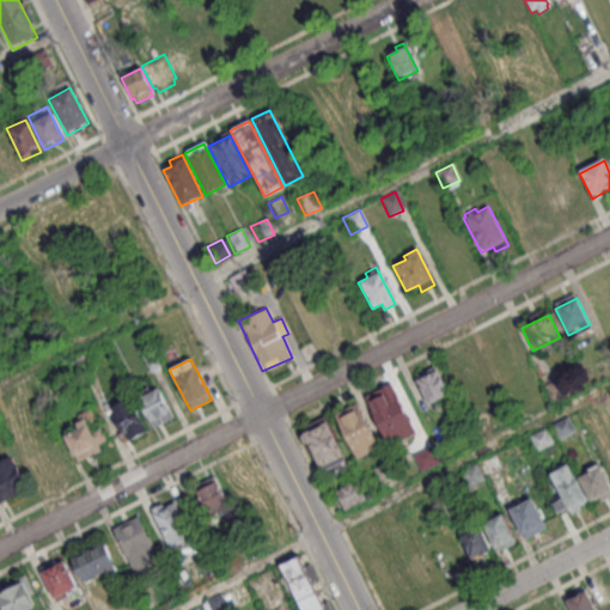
[(414,379),(437,368),(450,394),(426,404),(414,379)]
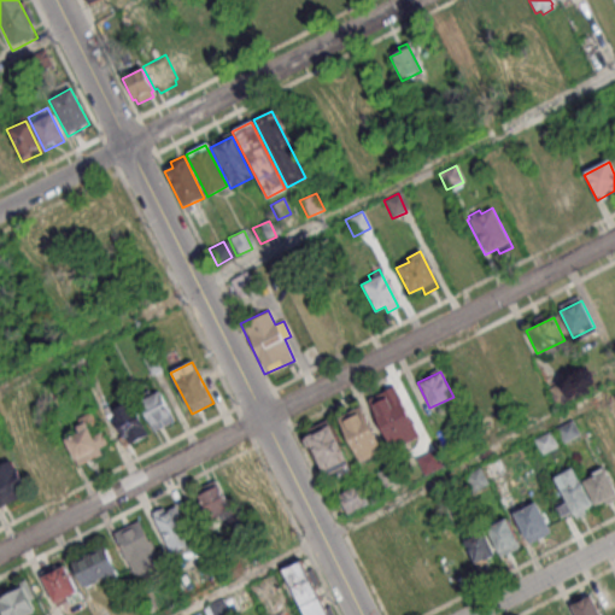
[(365,402),(397,386),(421,435),(390,450),(365,402)]
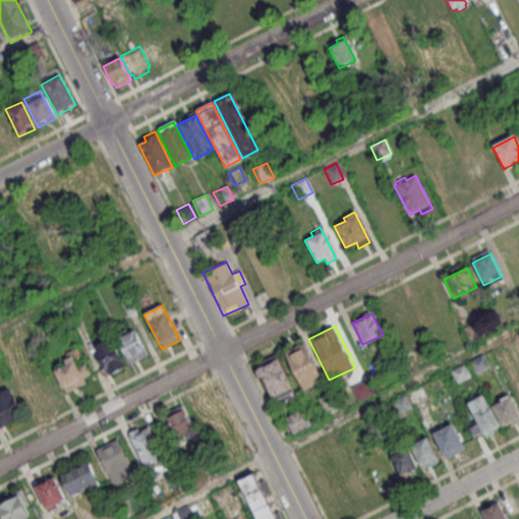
[(117,340),(134,331),(147,355),(130,364),(117,340)]
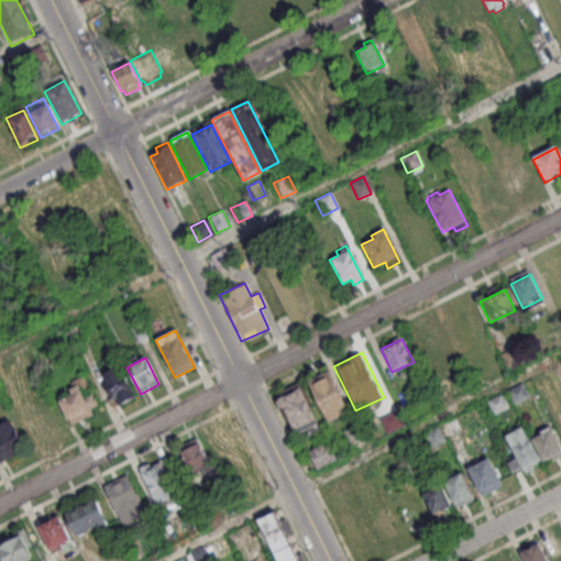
[(119,403),(117,398),(111,400),(103,384),(106,383),(102,376),(116,370),(119,377),(121,376),(132,396),(119,403)]
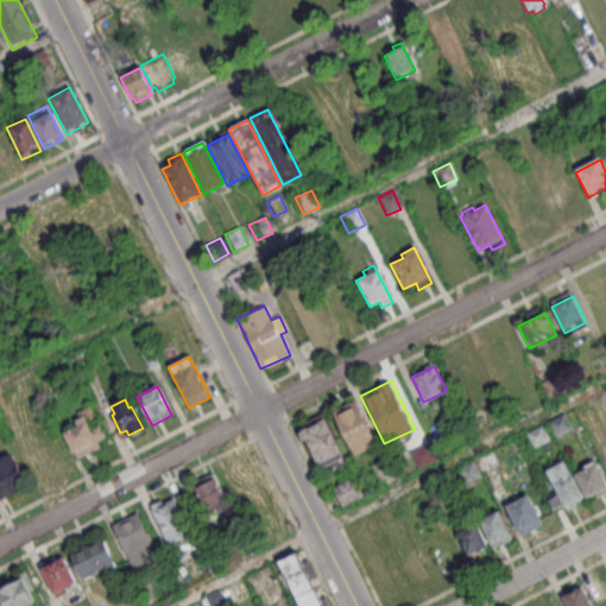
[(330,414),(355,401),(377,444),(352,456),(330,414)]
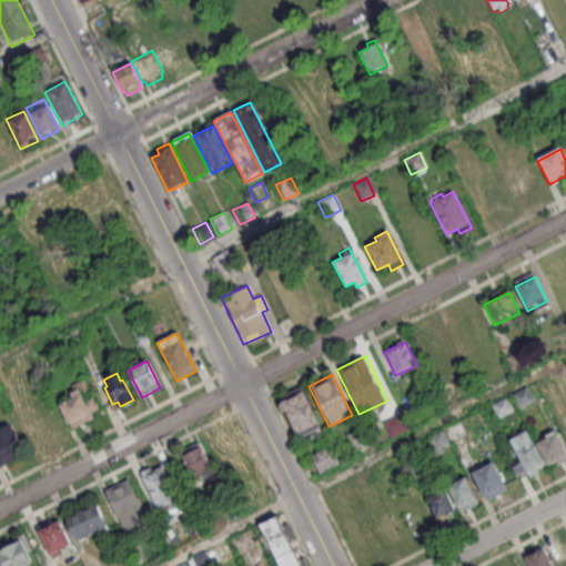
[(71,430),(93,418),(91,413),(98,410),(92,397),(83,402),(81,396),(88,393),(82,381),(70,386),(73,392),(69,394),(71,398),(59,405),(71,430)]
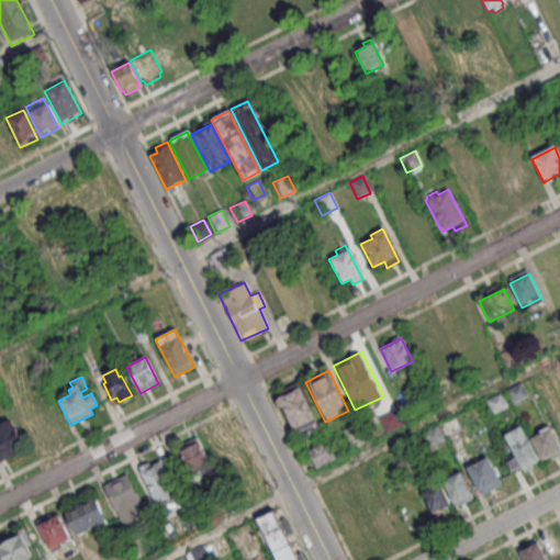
[(504,390),(525,381),(532,395),(512,405),(504,390)]
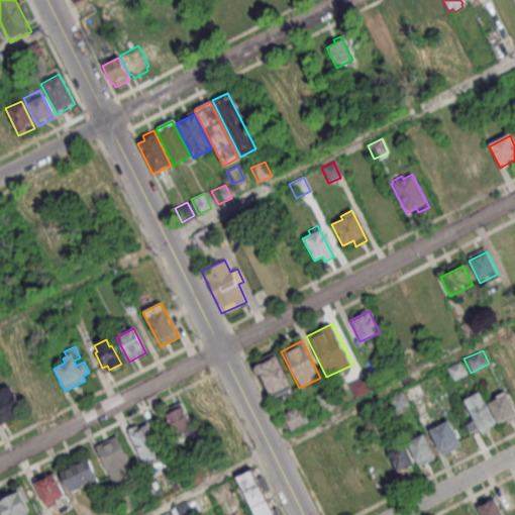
[(253,366),(277,354),(293,387),(270,398),(253,366)]
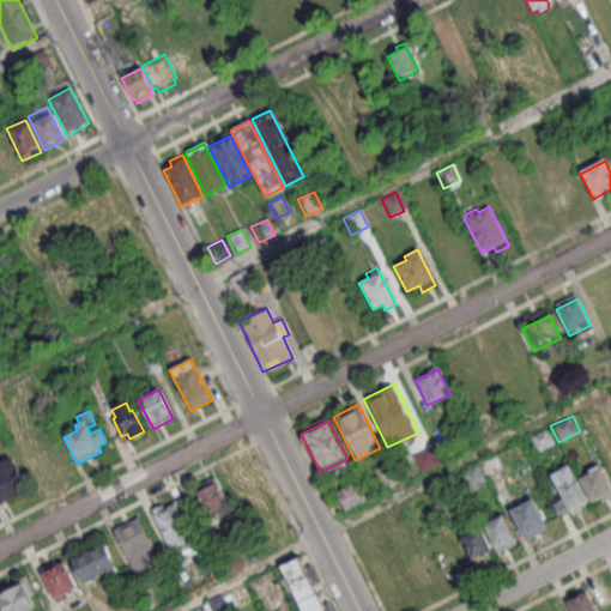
[(528,437),(546,429),(554,445),(536,454),(528,437)]
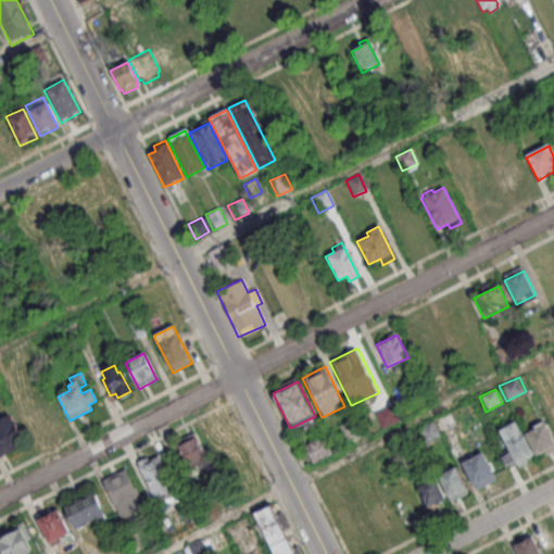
[(391,407),(399,422),(382,430),(375,415),(391,407)]
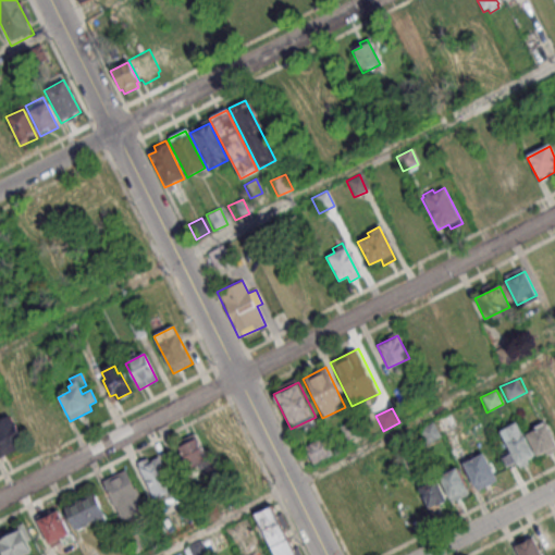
[(0,420),(9,416),(23,445),(0,456),(0,420)]
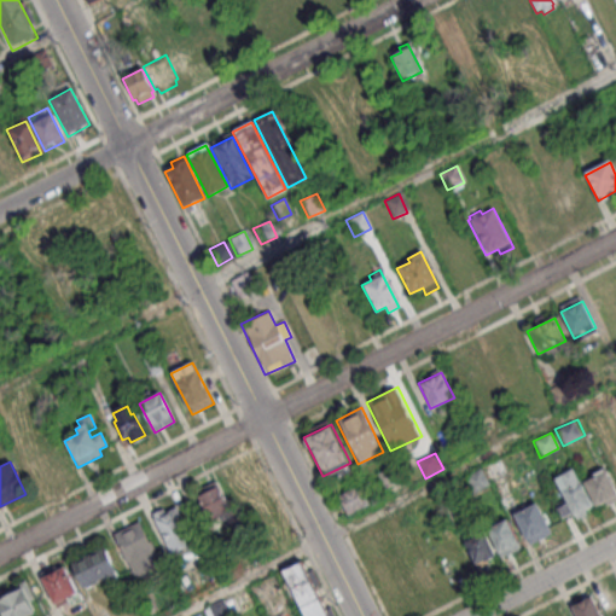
[(394,465),(402,482),(385,490),(377,475),(394,465)]
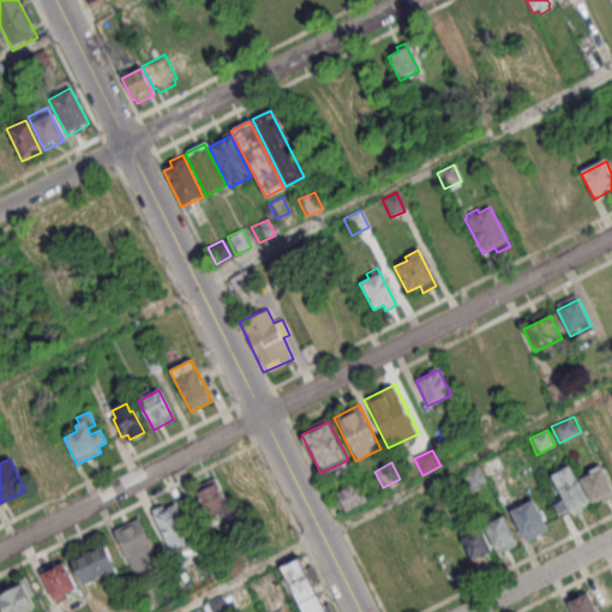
[(550,477),(569,467),(588,505),(569,515),(550,477)]
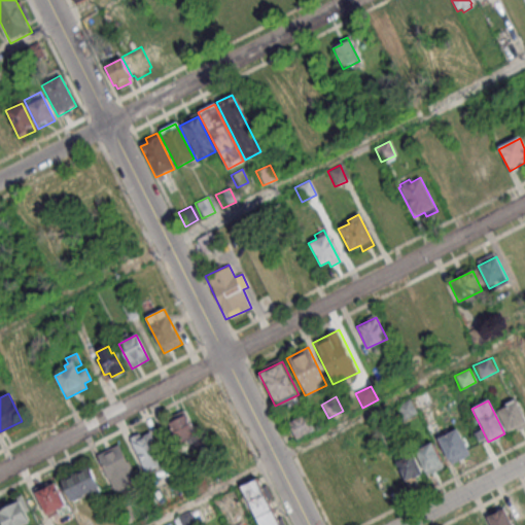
[(515,401),(524,422),(506,432),(496,411),(515,401)]
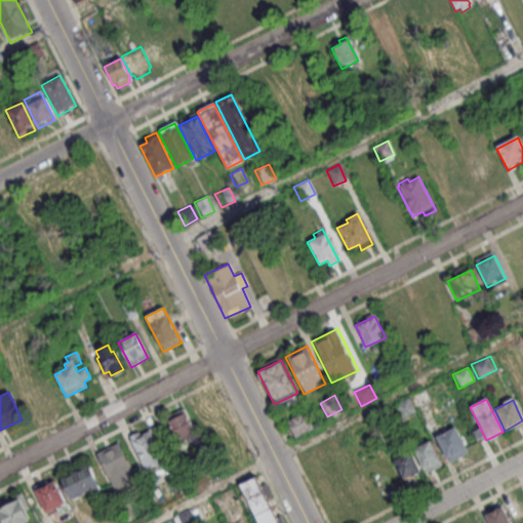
[(164,418),(176,443),(194,435),(182,410),(164,418)]
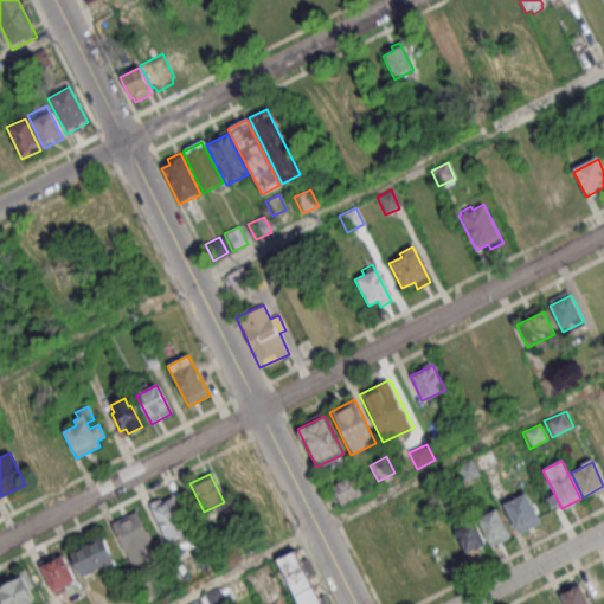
[(349,479),(359,496),(338,507),(329,488),(349,479)]
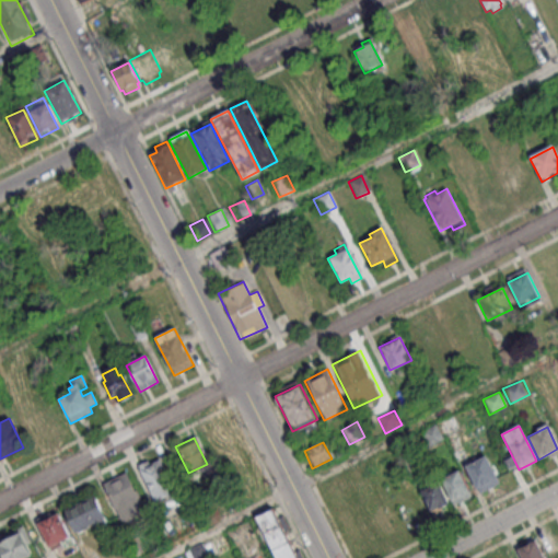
[(465,466),(485,456),(498,483),(478,492),(465,466)]
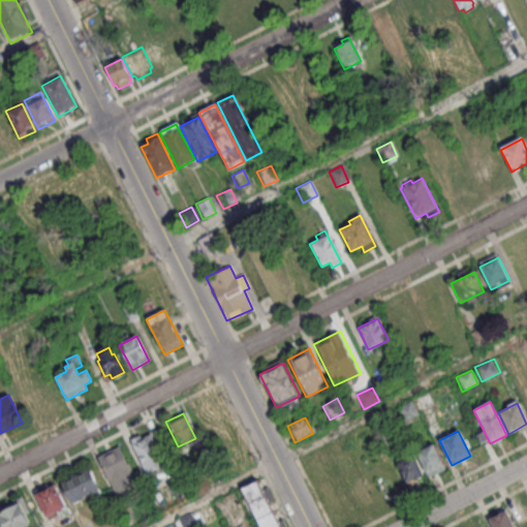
[(126,440),(146,476),(155,471),(157,475),(166,470),(149,436),(141,440),(137,434),(126,440)]
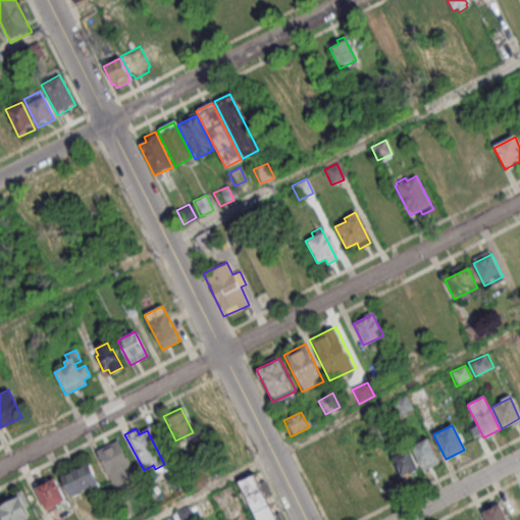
[(94,452),(114,488),(136,477),(115,439),(94,452)]
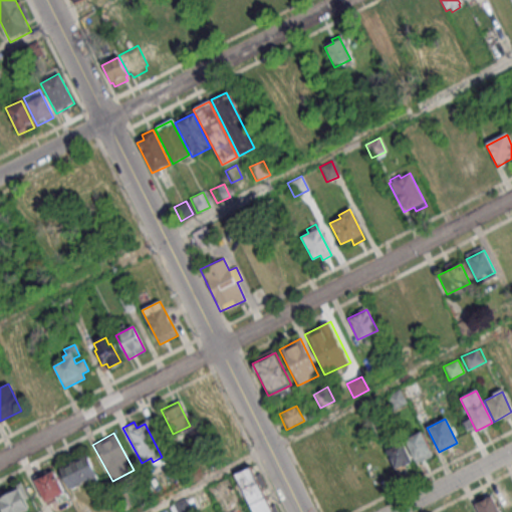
[(422,433),(433,455),(416,463),(405,441),(422,433)]
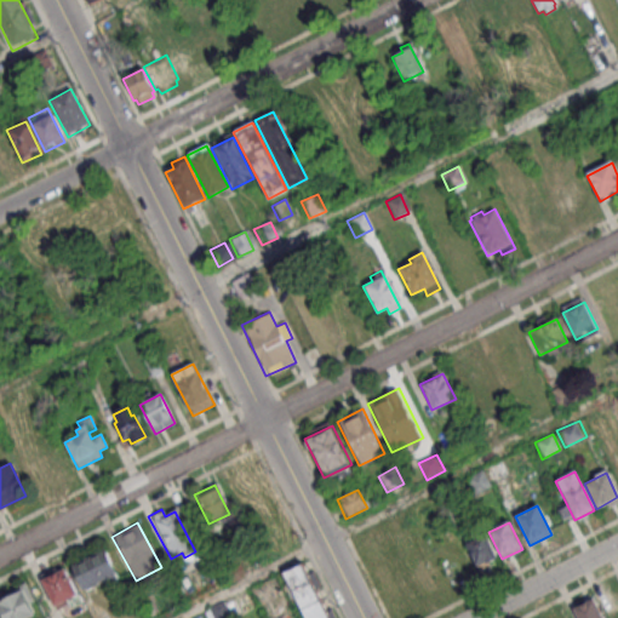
[(475,568),(462,543),(484,532),(496,558),(475,568)]
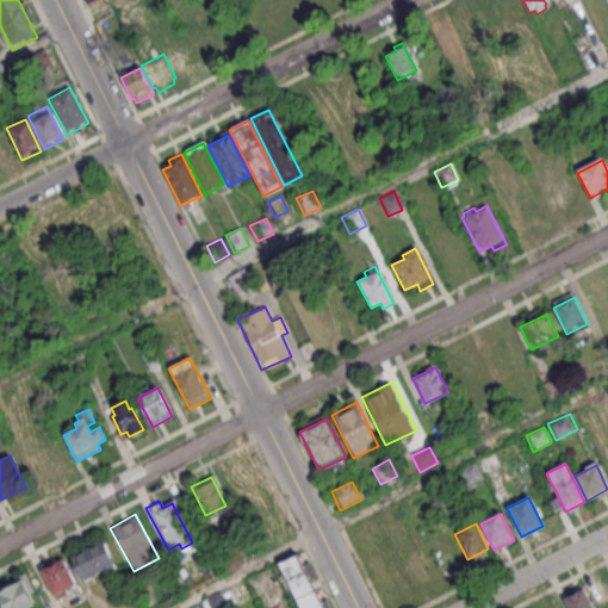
[(69,556),(81,582),(100,572),(104,576),(116,571),(100,540),(69,556)]
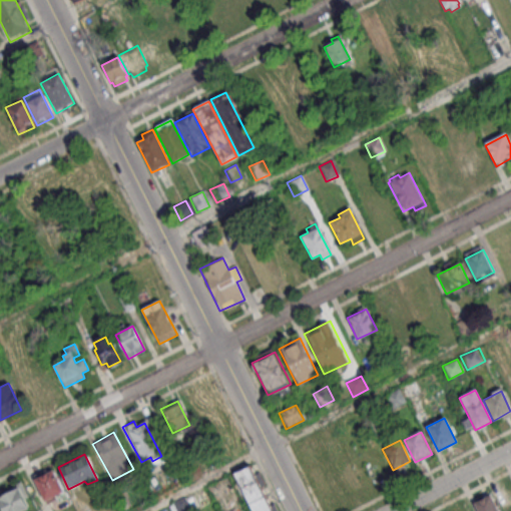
[(249,510),(232,474),(248,466),(270,510),(249,510)]
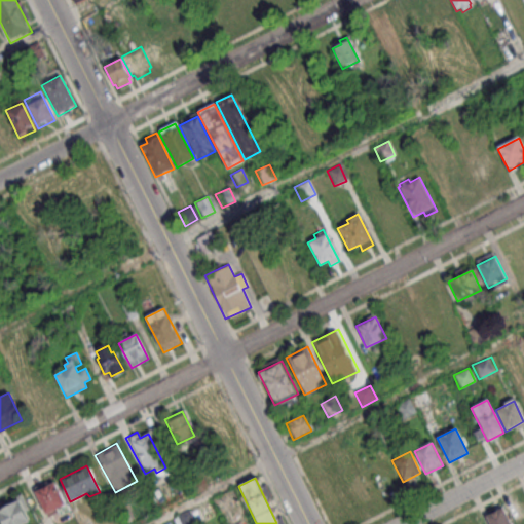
[(33,490),(46,518),(57,513),(58,517),(68,512),(52,481),(33,490)]
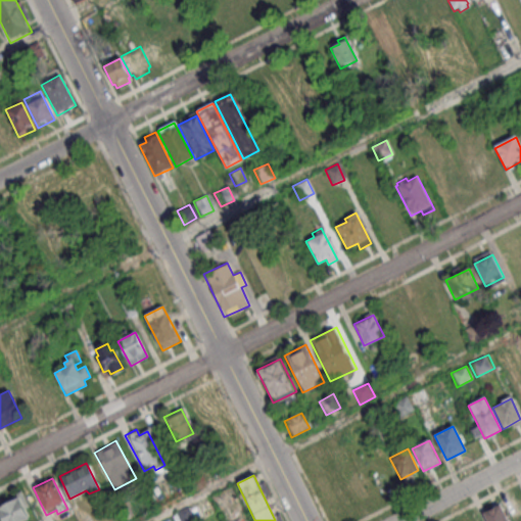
[(0,515),(3,520),(26,520),(29,519),(24,510),(29,507),(19,491),(12,495),(14,500),(0,508),(0,515)]
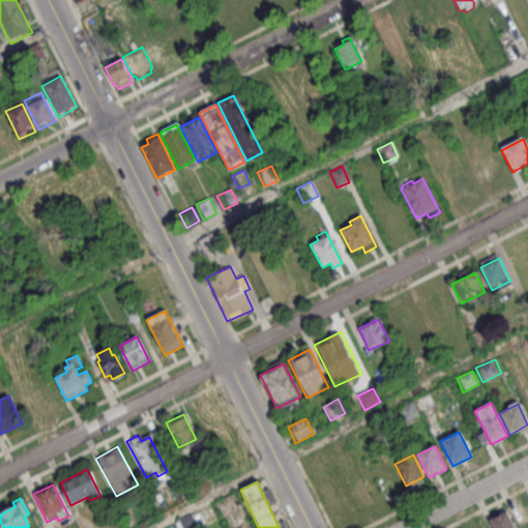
[(196,509),(208,503),(215,518),(203,525),(196,509)]
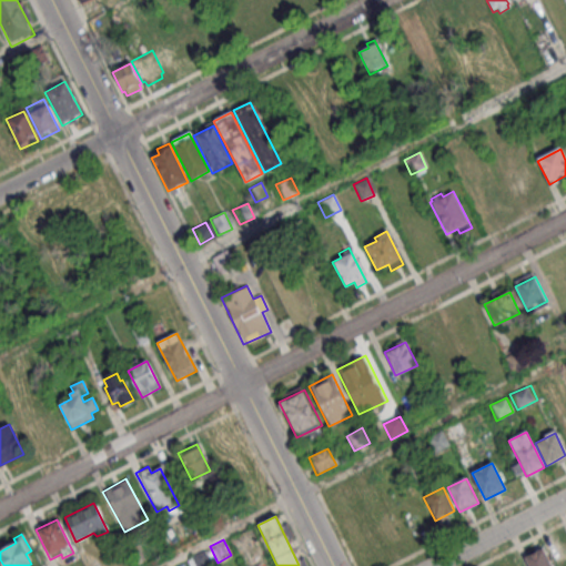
[(555,565),(547,552),(565,542),(565,565),(555,565)]
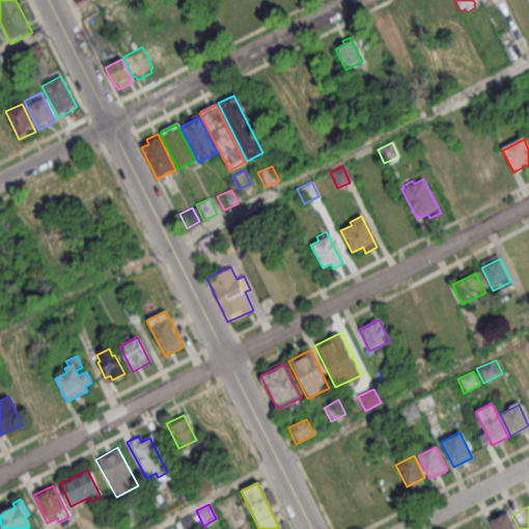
[(492,528),(489,522),(506,512),(514,528),(492,528)]
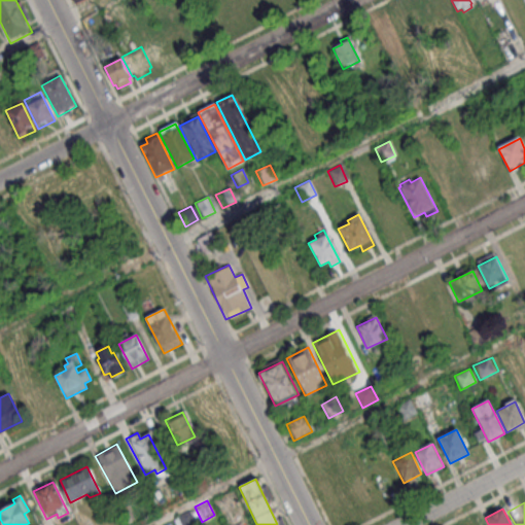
[(178,524),(175,519),(187,513),(194,524),(178,524)]
